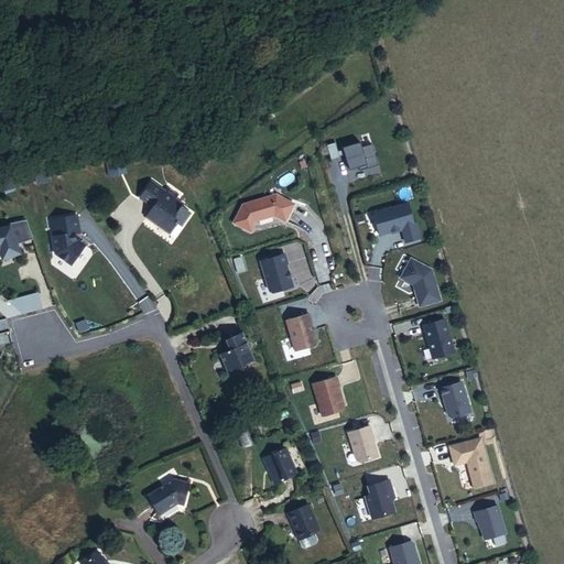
[(339,158),(335,142),(327,145),(332,160),(339,158)]
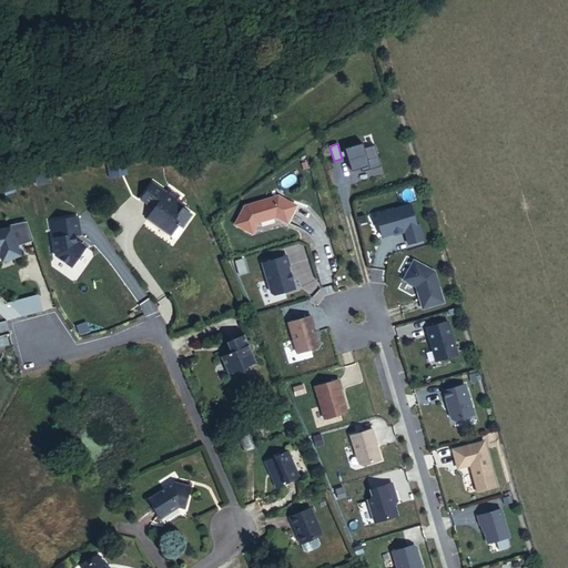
[(363,172),(365,172),(364,169),(369,168),(371,170),(382,166),(375,145),(364,149),(363,143),(345,149),(353,172),(362,169),(363,172)]
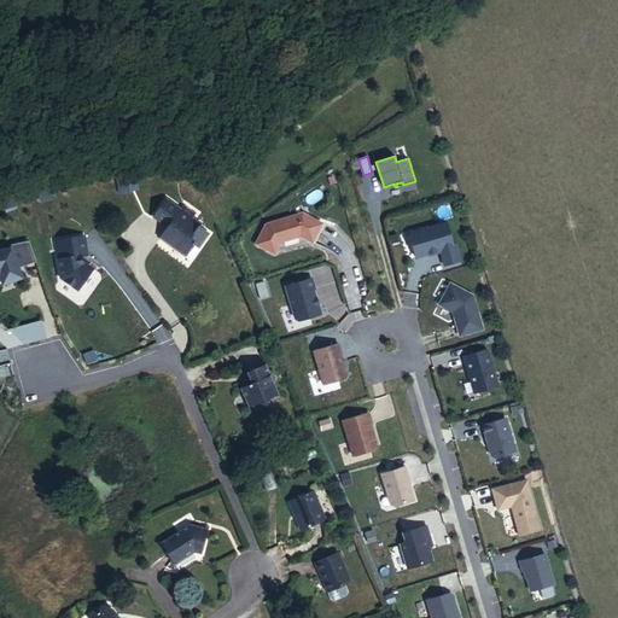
[(182,180),(188,170),(184,168),(178,176),(182,180)]
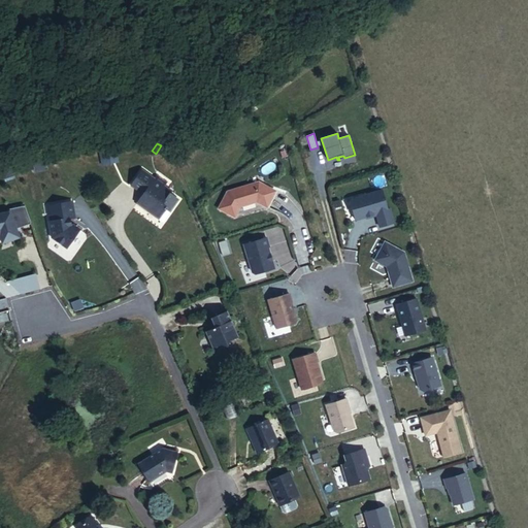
[(116,161),(113,152),(102,154),(104,163),(116,161)]
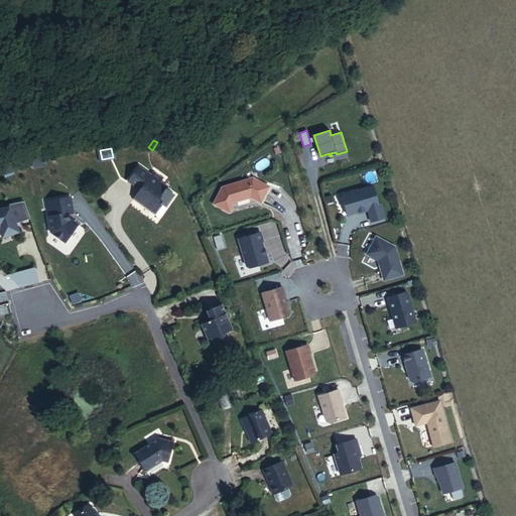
[(41,153),(31,155),(33,168),(43,166),(41,153)]
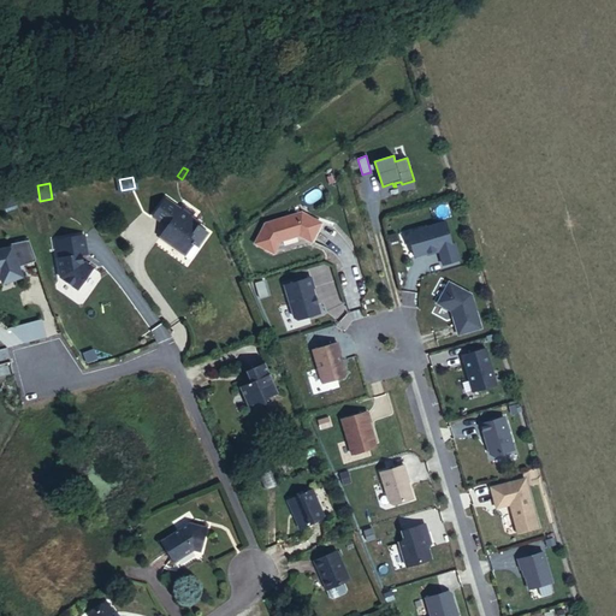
[(11,188),(0,190),(0,194),(5,209),(17,205),(11,188)]
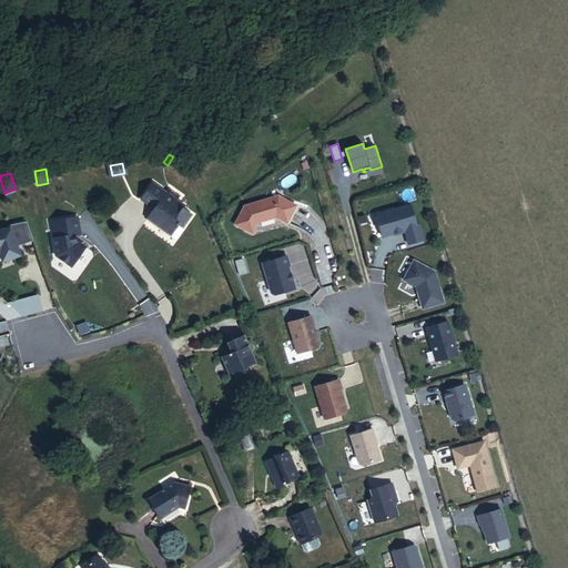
[(168,215),(170,213),(173,209),(162,200),(159,205),(144,194),(131,213),(146,223),(140,231),(163,247),(172,234),(179,239),(186,229),(175,221),(168,215)]
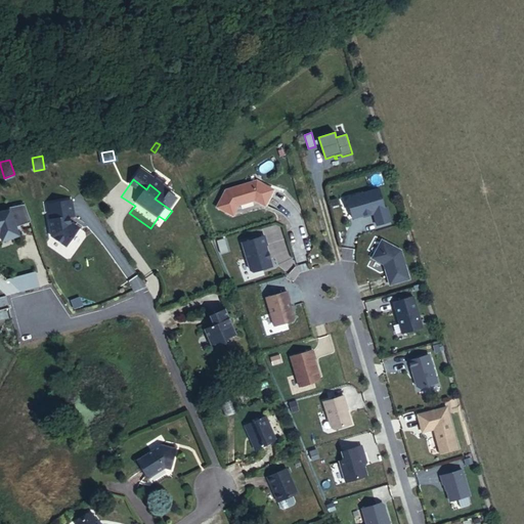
[(259,182),(257,181),(226,190),(217,207),(232,215),(238,205),(255,200),(265,206),(273,189),(264,184),(260,185),(259,182)]
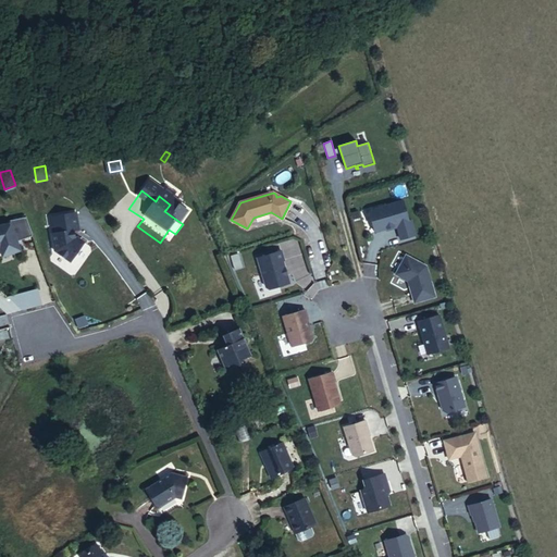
[(403,200),(371,210),(370,213),(375,232),(397,225),(400,239),(416,235),(411,221),(409,221),(403,200)]
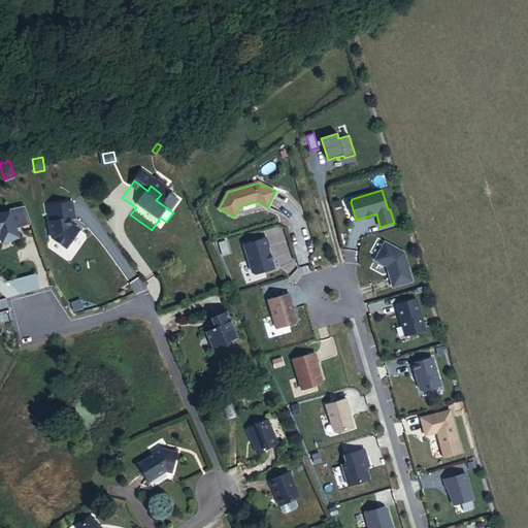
[(52,237),(67,248),(79,230),(72,225),(71,225),(70,219),(75,218),(72,202),(46,206),(48,215),(50,215),(52,221),(50,222),(52,237)]
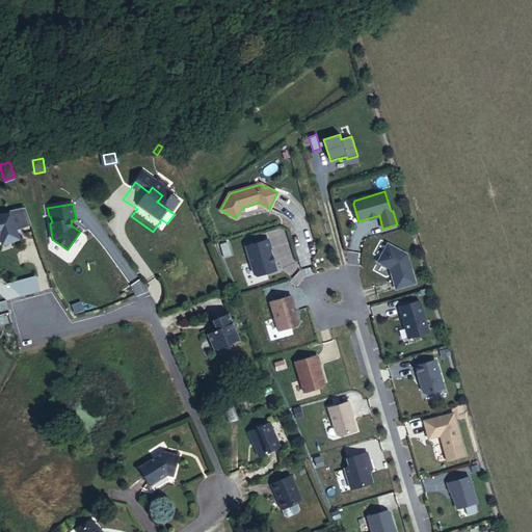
[(31,223),(25,207),(12,210),(12,213),(0,215),(0,236),(3,244),(19,239),(16,230),(20,229),(20,228),(31,223)]
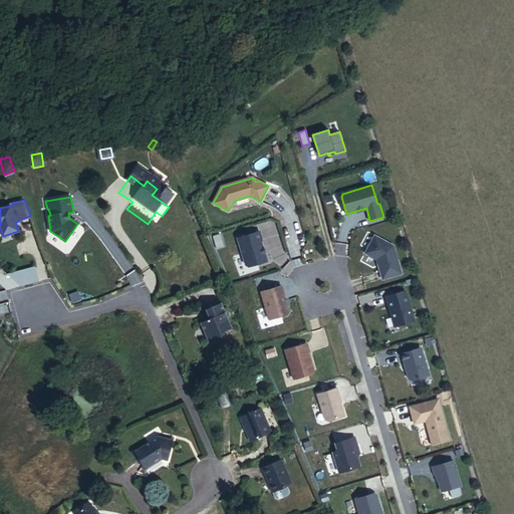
[(156,212),(148,224),(154,228),(162,216),(156,212)]
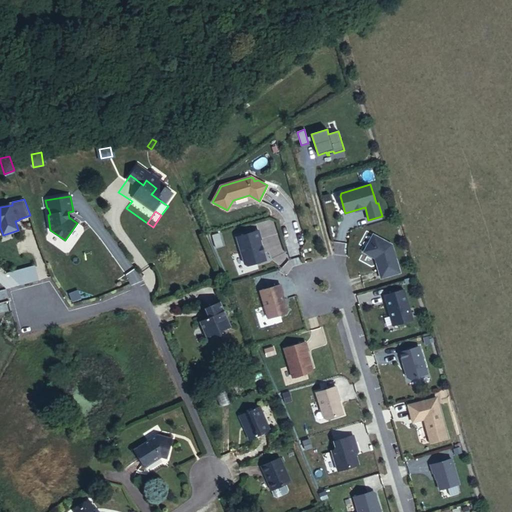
[(261,239),(259,230),(237,237),(245,264),(248,266),(266,260),(260,239),(261,239)]
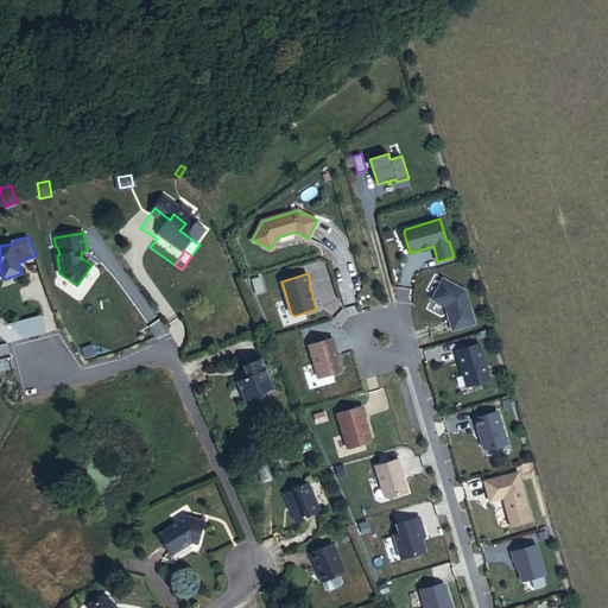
[(475,324),(466,291),(443,279),(432,299),(447,308),(448,311),(447,311),(453,330),(475,324)]
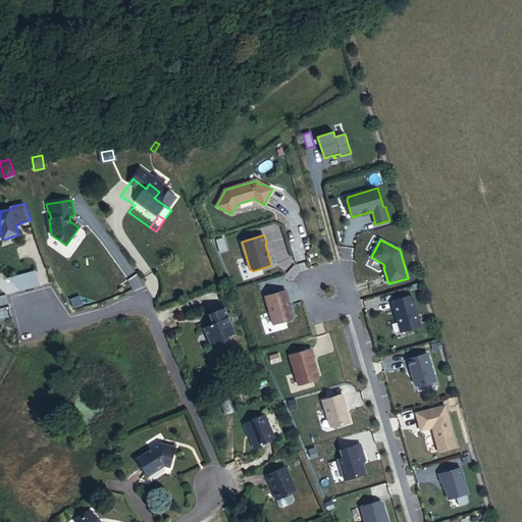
[(291,319),(293,316),(285,291),(265,297),(273,324),(291,319)]
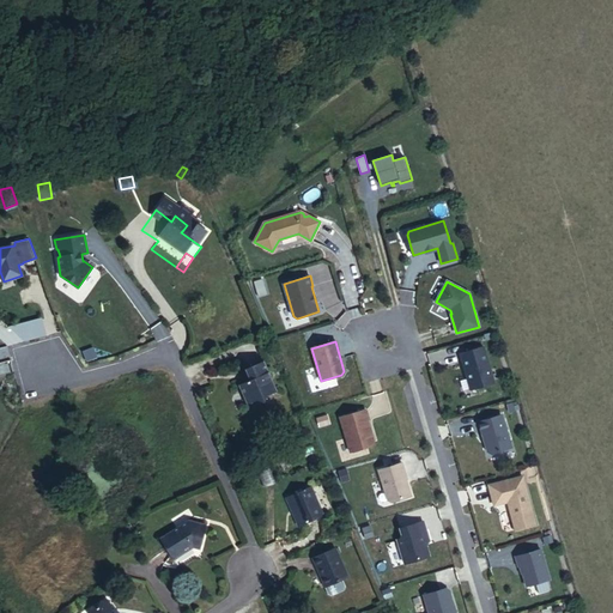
[(495,383),(484,347),(460,353),(466,372),(467,372),(468,377),(467,377),(471,389),(495,383)]
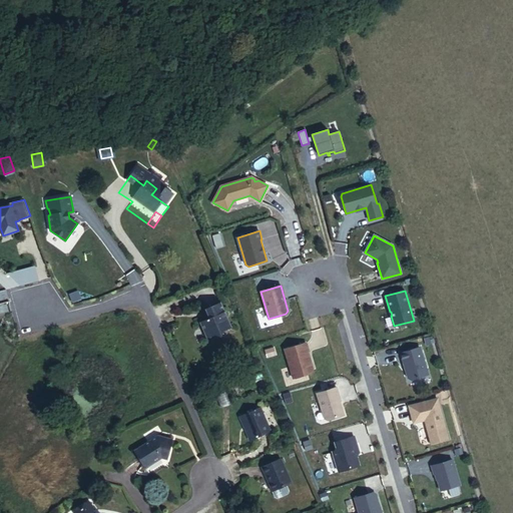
[(215,312),(200,319),(204,328),(202,333),(195,336),(200,349),(208,345),(216,348),(218,341),(226,337),(215,312)]
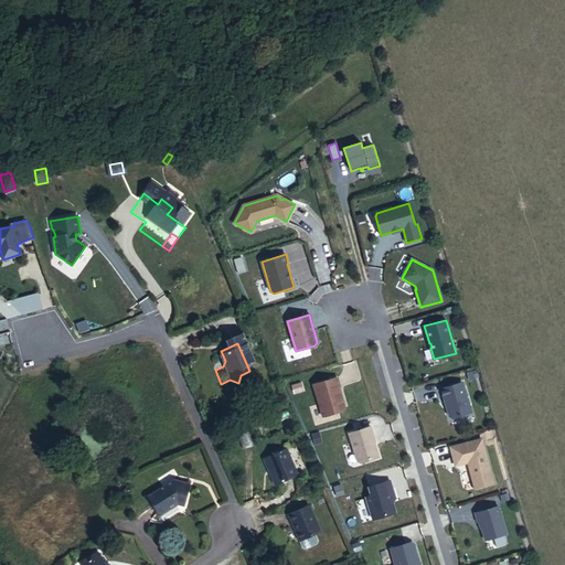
[(339,397),(341,397),(339,387),(340,386),(337,377),(313,384),(323,416),(343,411),(344,407),(343,402),(340,401),(339,397)]
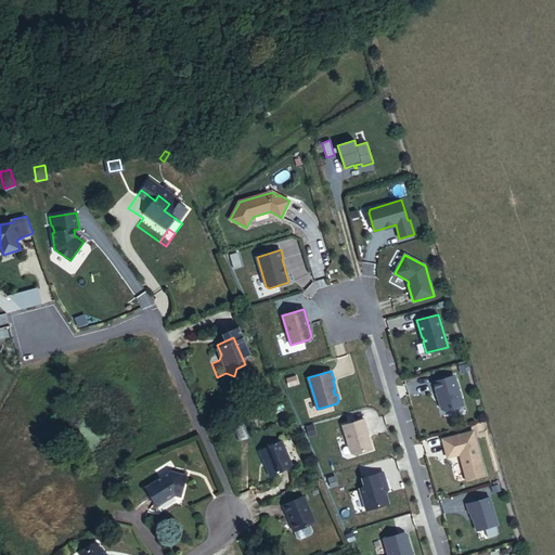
[(440,403),(441,409),(444,411),(463,405),(454,376),(434,382),(438,398),(439,398),(441,403),(440,403)]
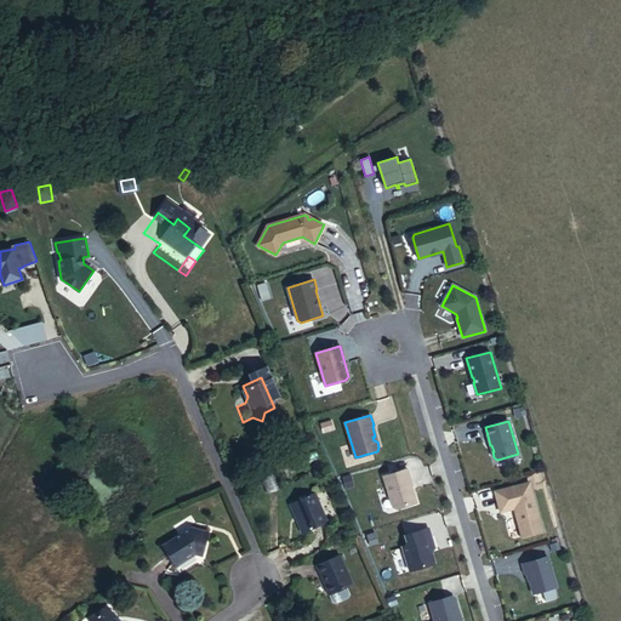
[(323,469),(320,461),(313,463),(315,472),(323,469)]
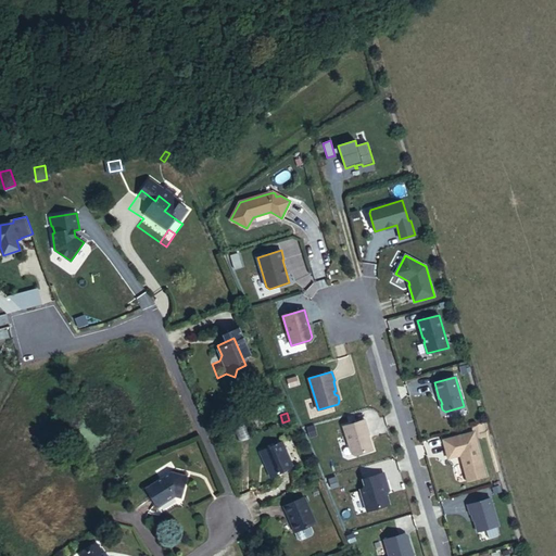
[(373,451),(368,436),(366,429),(367,429),(365,420),(343,427),(352,454),(355,455),(373,451)]
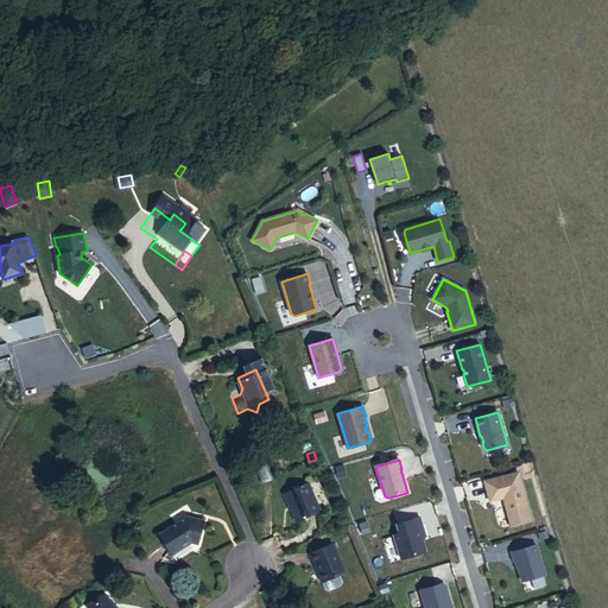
[(485,481),(491,501),(504,498),(511,525),(531,520),(518,473),(485,481)]
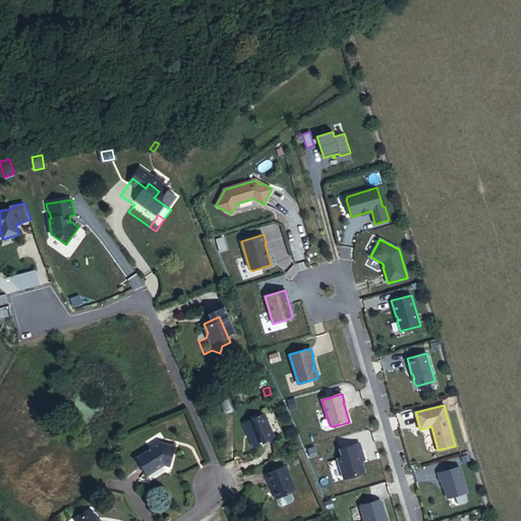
[(265,414),(244,424),(254,448),(275,439),(265,414)]
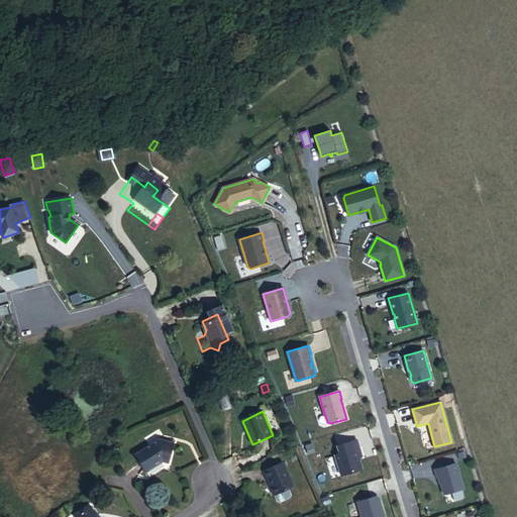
[(337,445),(340,453),(335,455),(341,476),(362,470),(358,457),(362,456),(356,439),(337,445)]
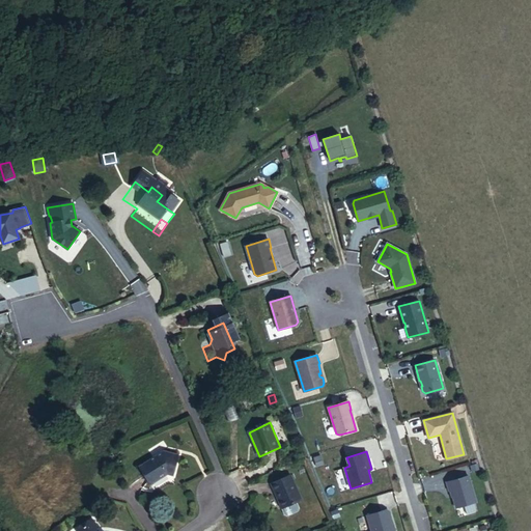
[(161,458),(143,470),(155,485),(174,472),(182,473),(186,455),(170,453),(170,458),(164,463),(161,458)]
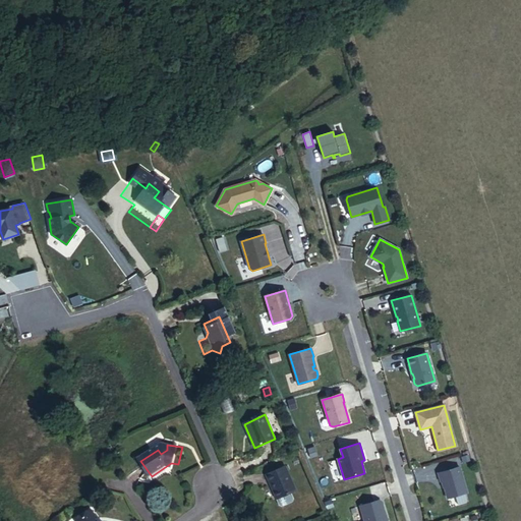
[(284,466),(264,475),(277,506),(280,507),(291,502),(292,499),(290,493),(295,490),(284,466)]
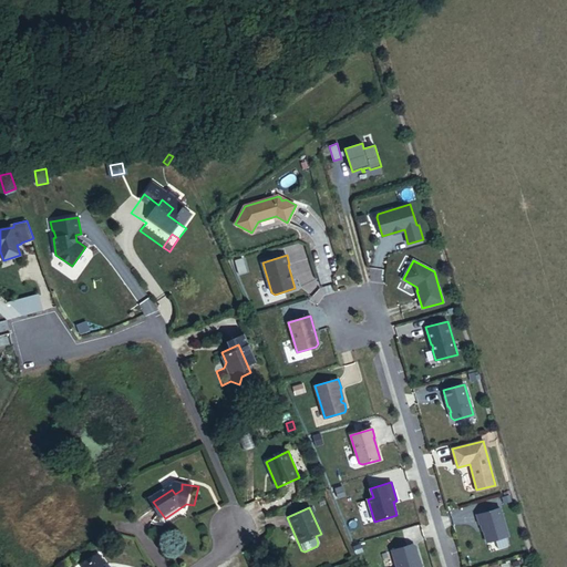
[(508,536),(501,508),(477,515),(480,525),(482,524),(486,543),(508,536)]
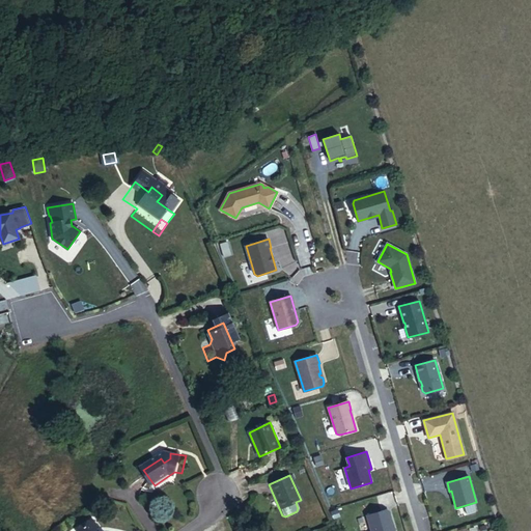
[(394,530),(389,511),(386,510),(367,515),(371,530),(394,530)]
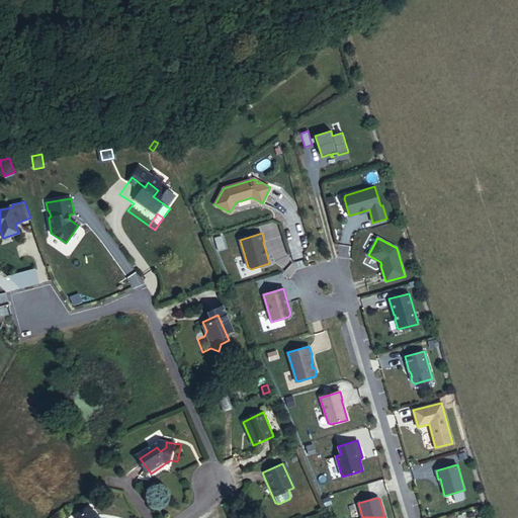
[(96,517),(89,505),(73,516),(74,517),(96,517)]
